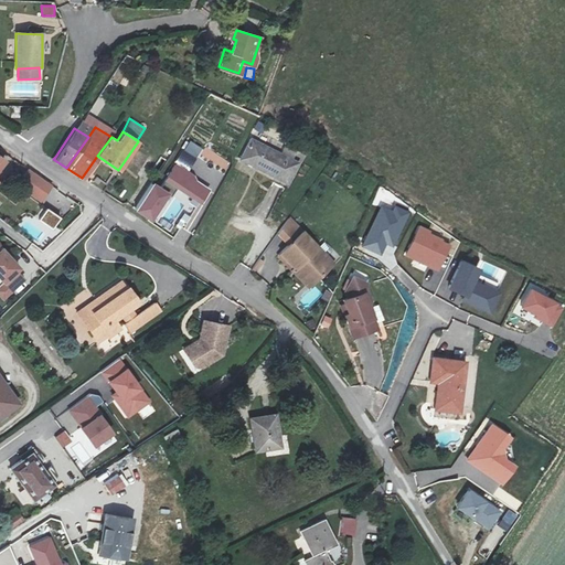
[(297,164),(249,141),(241,161),(288,185),(297,164)]
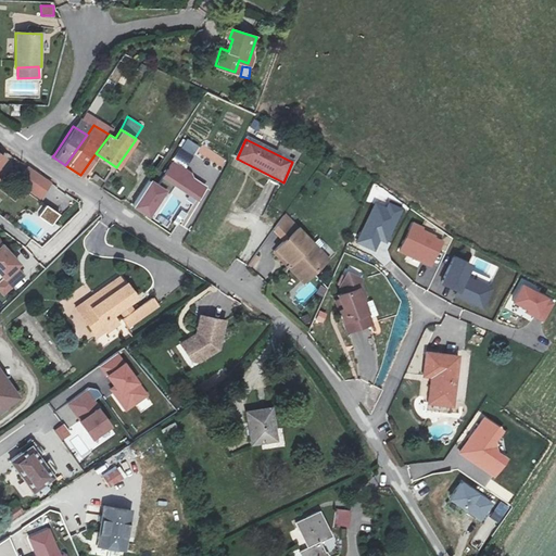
[(174,160),(162,179),(199,202),(207,187),(194,178),(192,173),(174,160)]
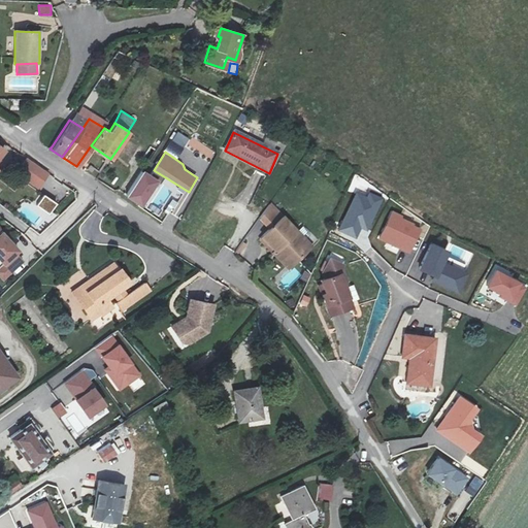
[(41,167),(21,154),(11,165),(31,180),(41,167)]
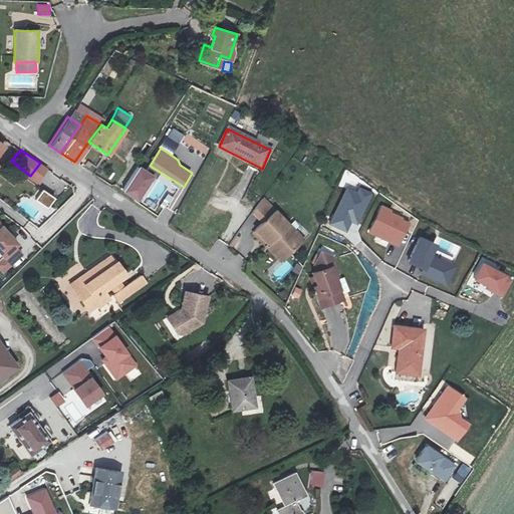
[(142,168),(125,193),(142,203),(156,178),(142,168)]
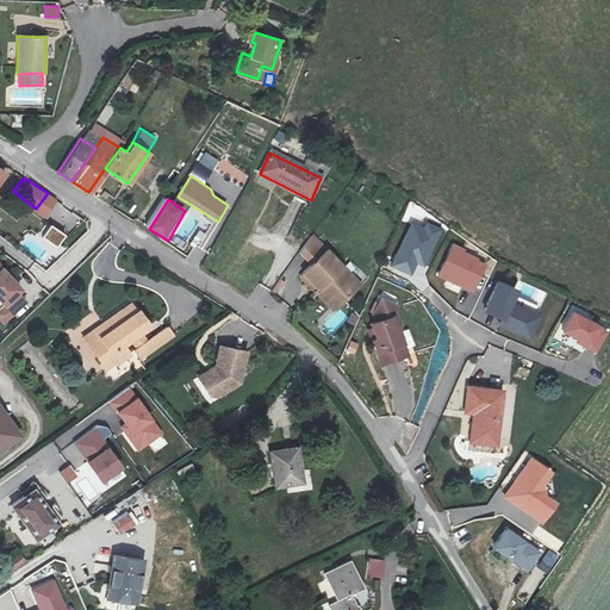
[(424,229),(412,222),(391,267),(412,277),(418,265),(425,267),(444,231),(428,222),(424,229)]
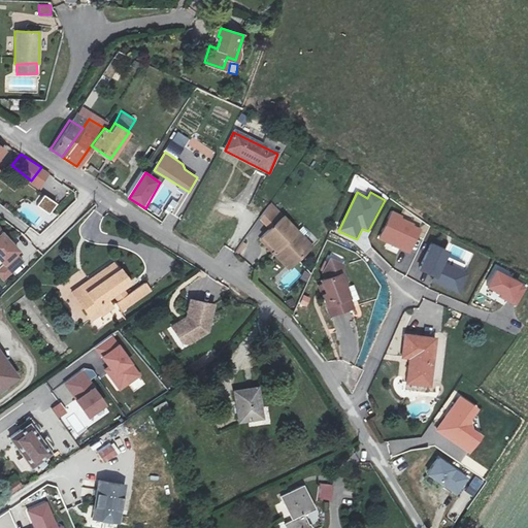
[(44,195),(37,206),(51,215),(58,203),(44,195)]
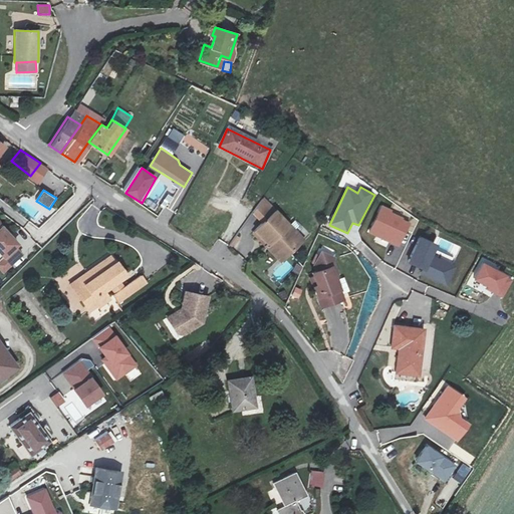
[(394,211),(381,205),(368,233),(399,249),(412,224),(404,221),(405,218),(393,214),(394,211)]
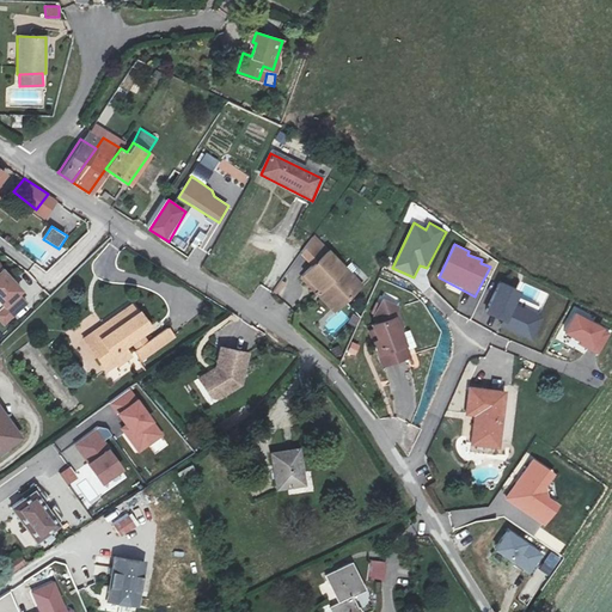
[(362,283),(331,248),(303,273),(332,307),(362,283)]
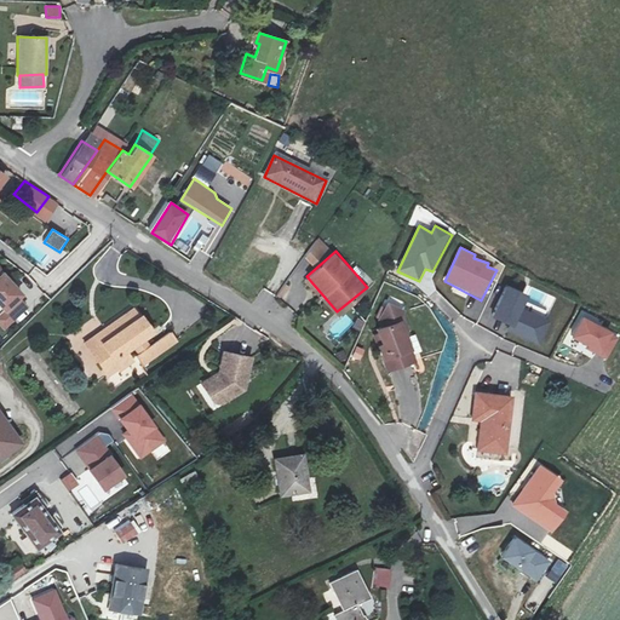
[(27,297),(4,273),(0,276),(0,306),(7,315),(27,297)]
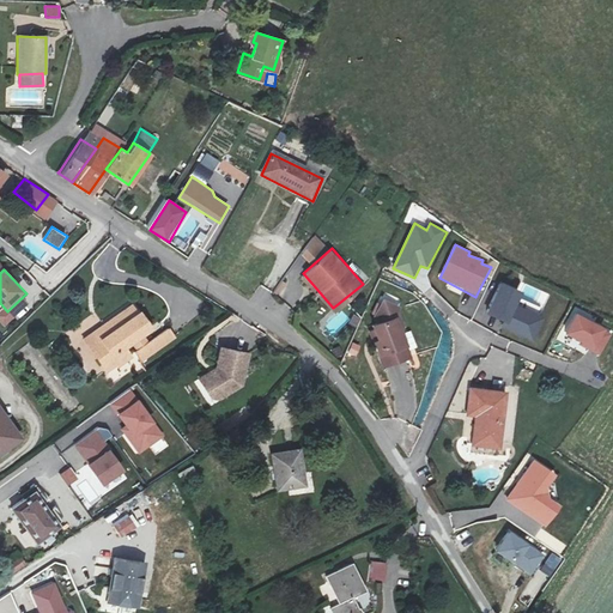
[(521,293),(502,285),(490,314),(510,323),(509,328),(532,341),(542,320),(538,317),(541,309),(536,307),(544,292),(525,284),(521,293)]
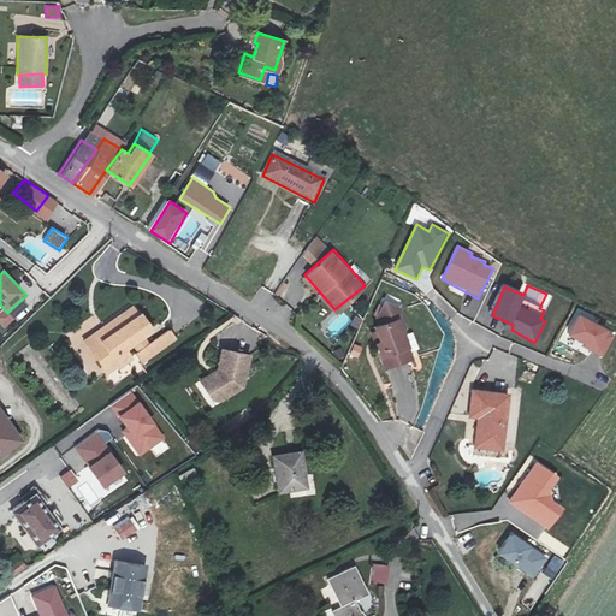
[(102,350),(92,359),(100,371),(111,362),(112,365),(124,355),(117,345),(126,339),(130,345),(126,348),(135,360),(172,333),(163,319),(141,335),(135,326),(143,319),(134,307),(125,295),(113,304),(98,317),(105,326),(92,336),(102,350)]
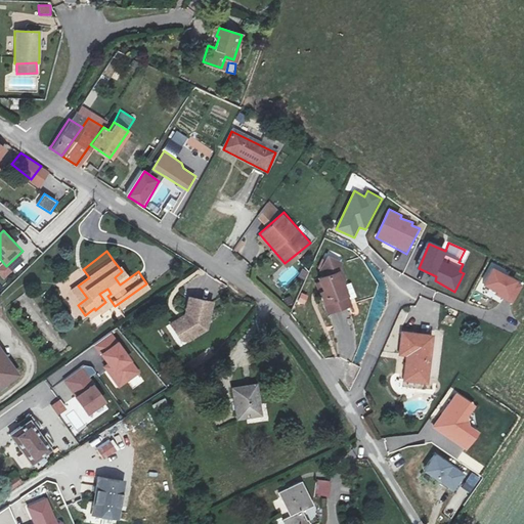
[(351,303),(337,267),(311,277),(326,312),(351,303)]
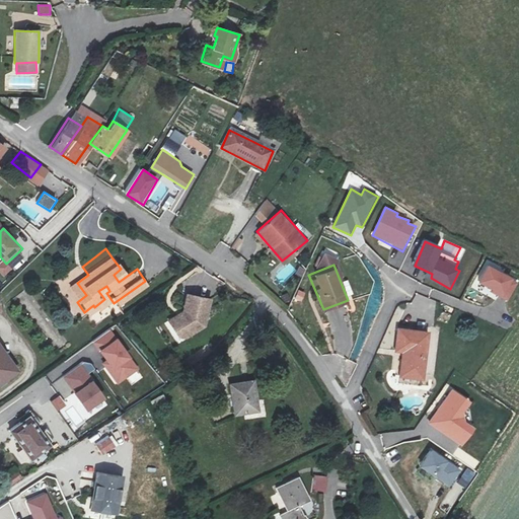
[(63,281),(77,302),(86,295),(77,283),(88,275),(82,267),(63,281)]
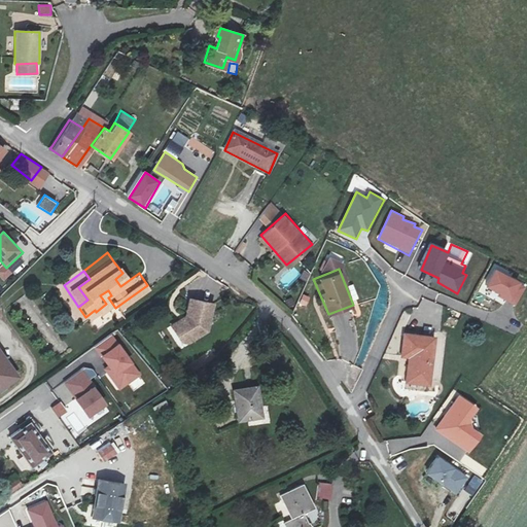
[(524,287),(497,271),(488,289),(514,304),(524,287)]
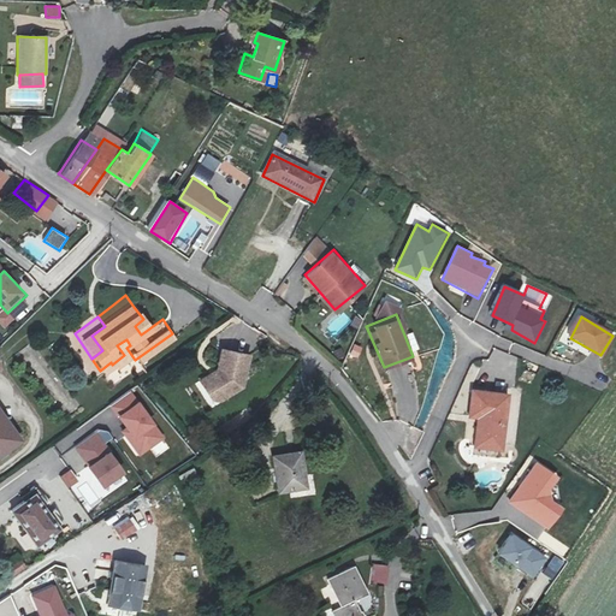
[(412,333),(407,336),(414,353),(419,350),(412,333)]
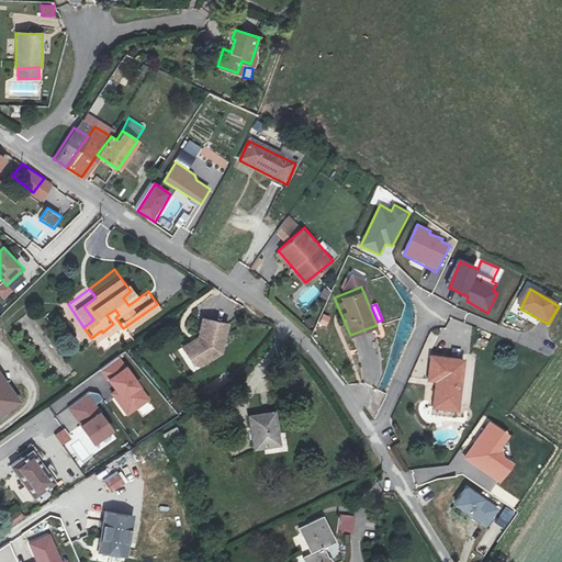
[(222,321),(198,316),(194,334),(195,336),(194,339),(189,338),(178,345),(189,361),(204,350),(208,355),(216,349),(222,321)]
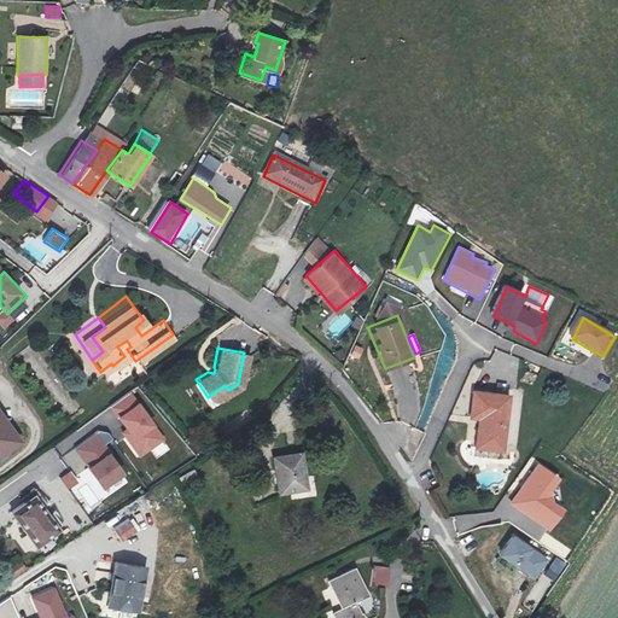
[(133,392),(111,408),(127,430),(122,433),(140,459),(167,441),(133,392)]
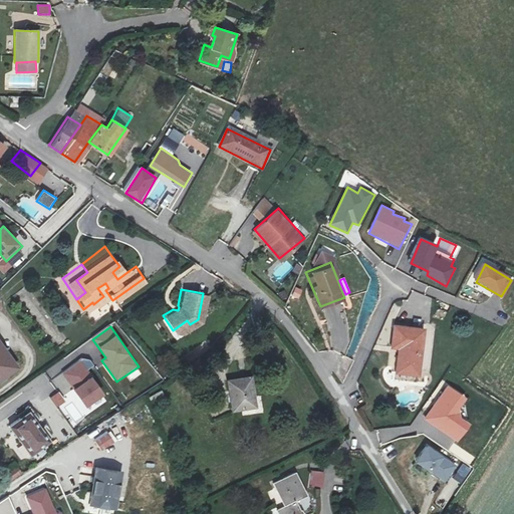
[(400,367),(422,369),(425,330),(394,326),(391,349),(401,350),(400,367)]
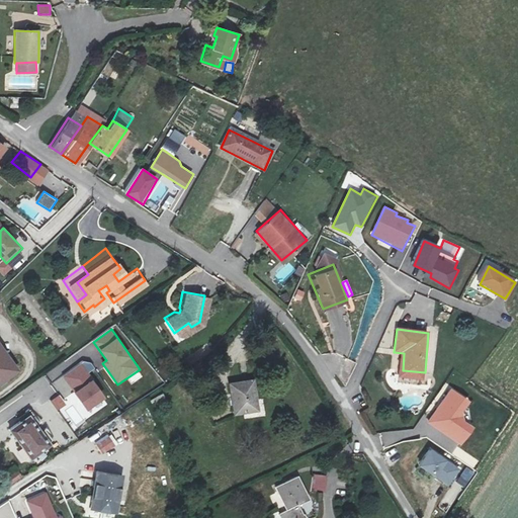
[(0,363),(0,362),(0,376),(12,368),(6,359),(0,363)]
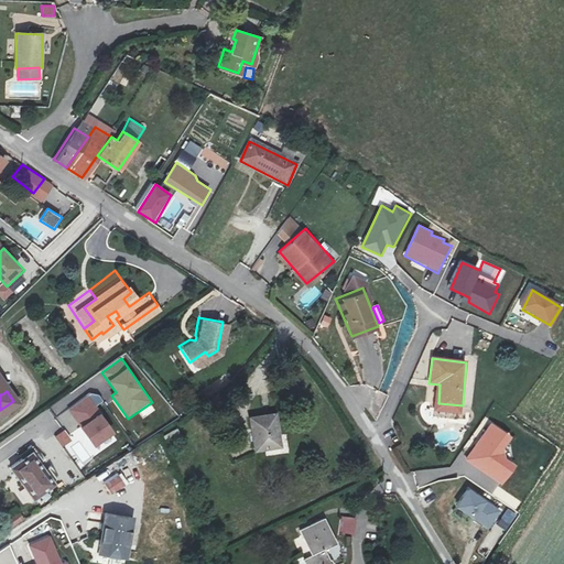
[(105,415),(89,396),(67,411),(95,448),(116,436),(102,416),(105,415)]
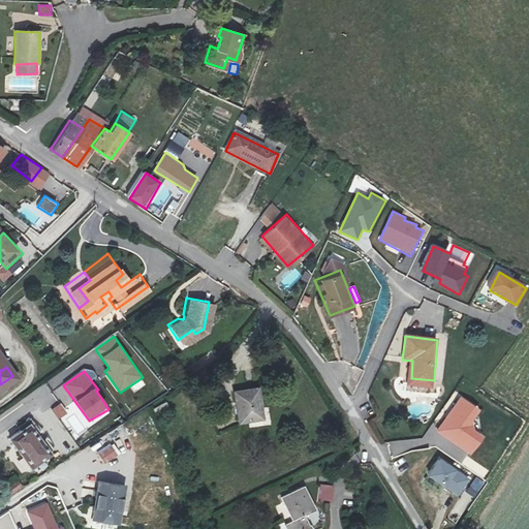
[(354,371),(351,380),(360,382),(363,373),(354,371)]
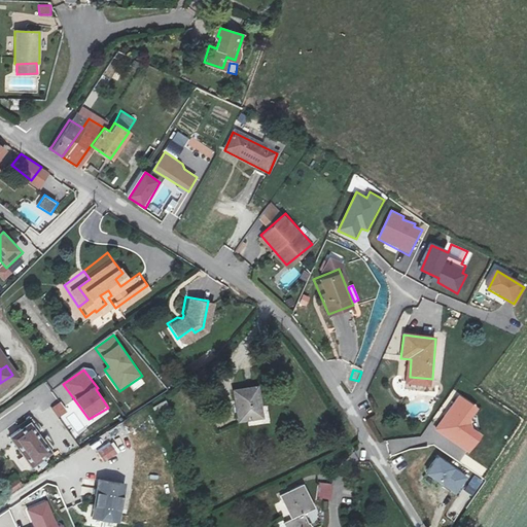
[(432,379),(410,377),(409,385),(431,387),(432,379)]
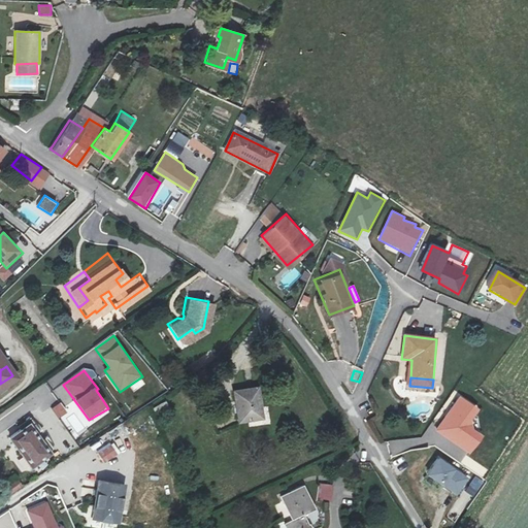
[(260,413),(256,384),(232,388),(237,417),(260,413)]
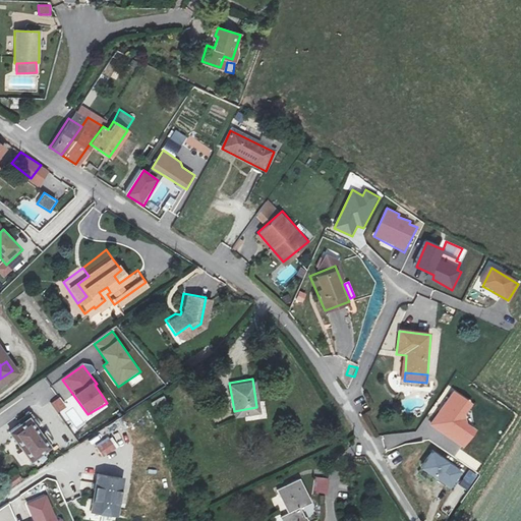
[(474,407),(454,391),(429,426),(465,450),(479,433),(469,425),(467,415),(474,407)]
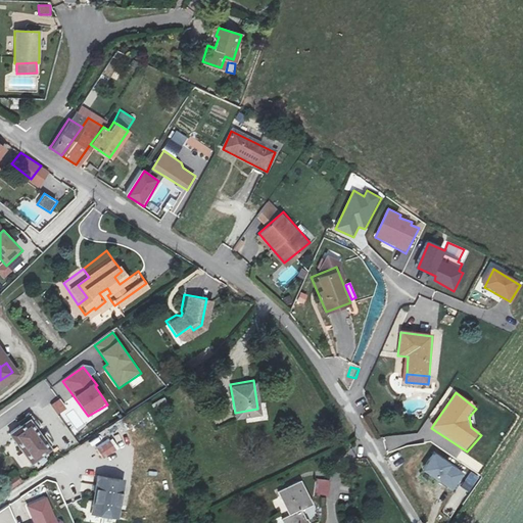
[(155,411),(168,405),(165,397),(152,403),(155,411)]
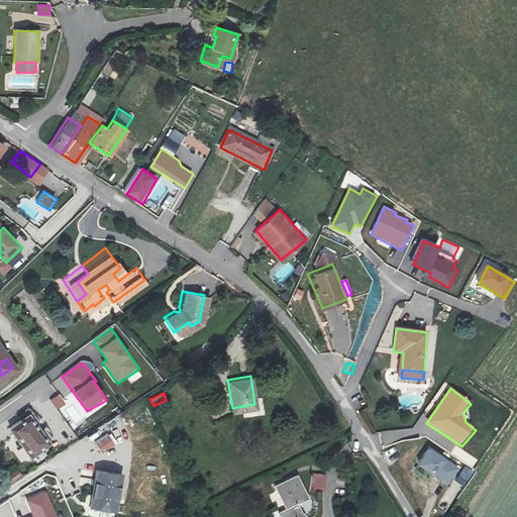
[(47,443),(26,413),(8,427),(29,457),(47,443)]
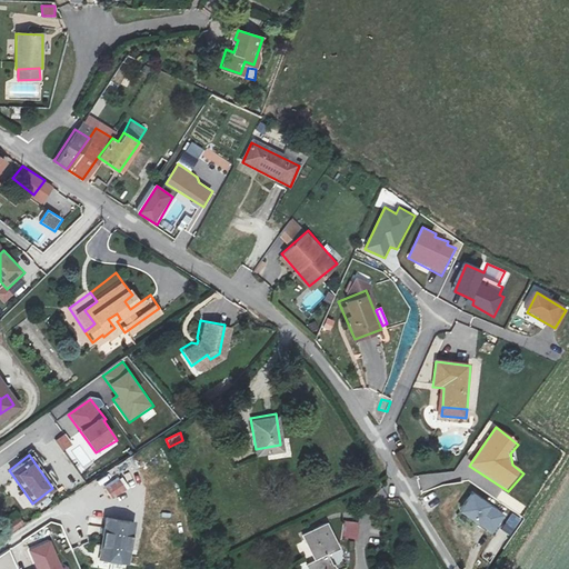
[(113,499),(127,489),(119,478),(105,488),(113,499)]
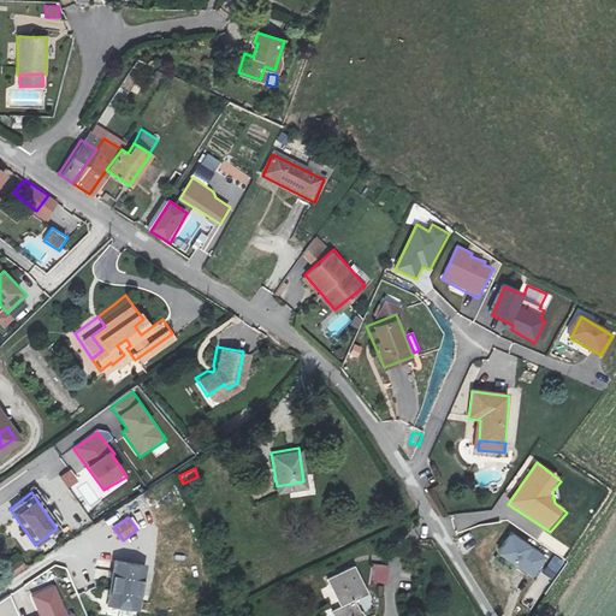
[(548,560),(513,535),(498,555),(534,580),(548,560)]
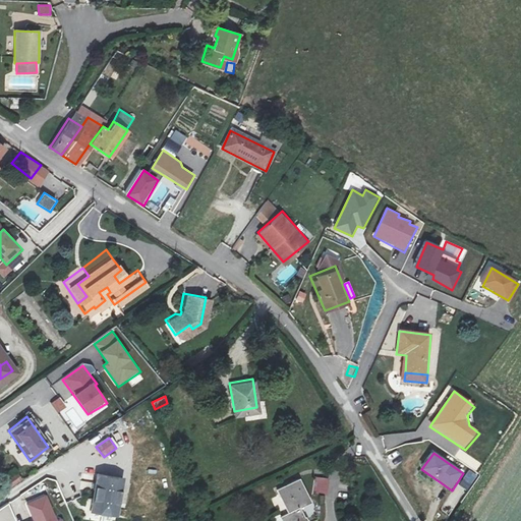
[(113,512),(120,476),(97,471),(90,508),(113,512)]
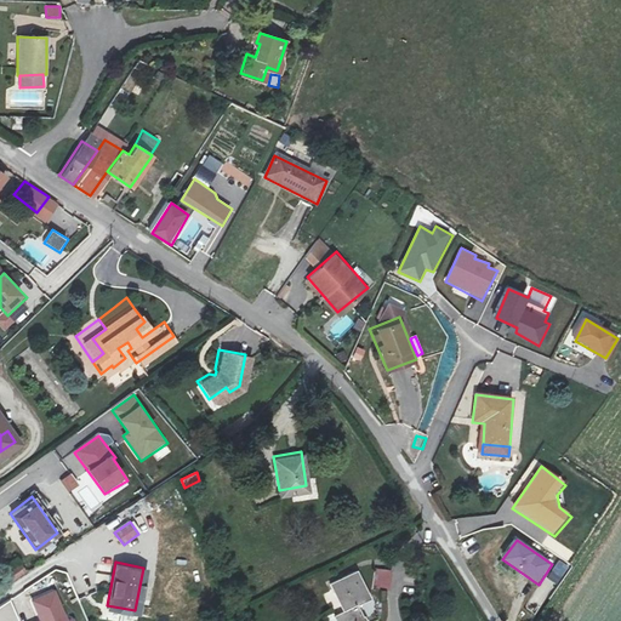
[(20,573),(15,564),(0,571),(0,576),(5,584),(20,573)]
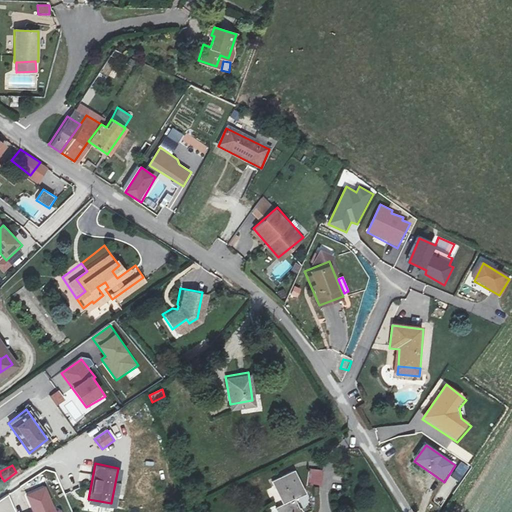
[(322,485),(323,470),(308,469),(308,485),(322,485)]
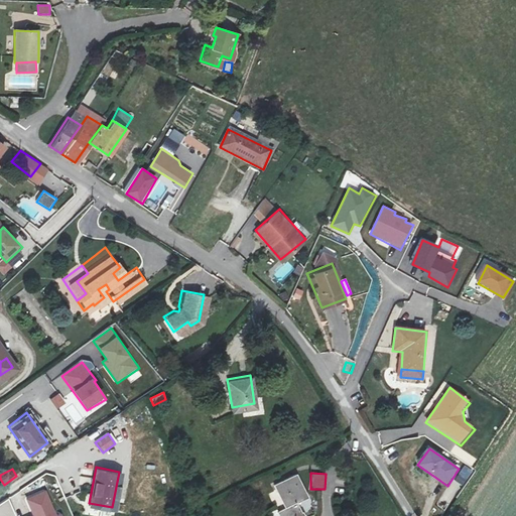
[(302,496),(293,474),(269,484),(279,509),(276,510),(278,515),(302,515),(301,510),(298,511),(295,504),(293,505),(291,500),(302,496)]
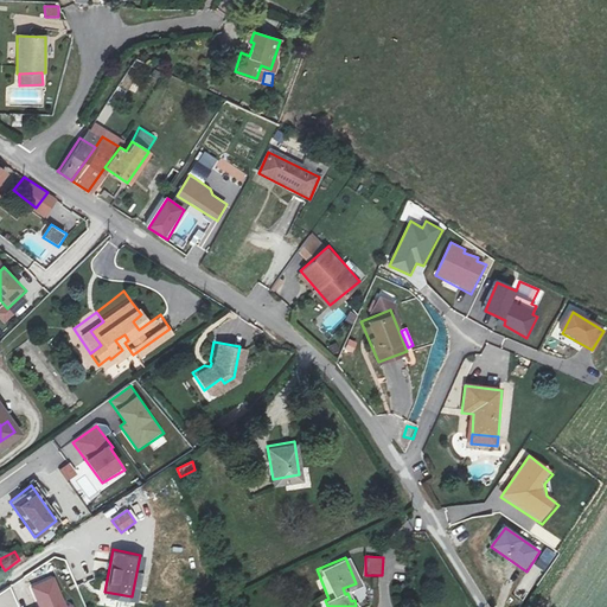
[(66,606),(56,577),(31,586),(38,606),(74,606),(70,606),(66,606)]
